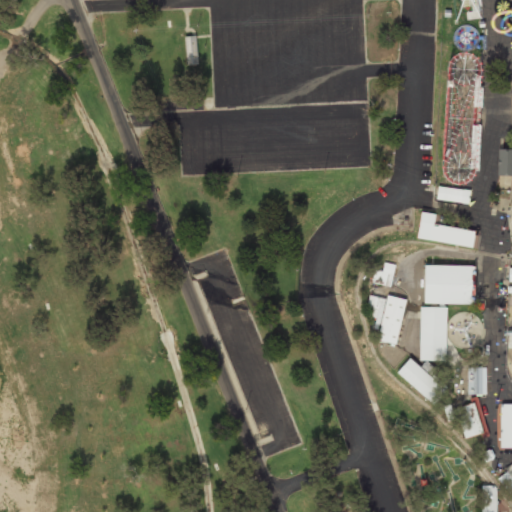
[(186,65),(197,64),(195,36),(184,37),(186,65)]
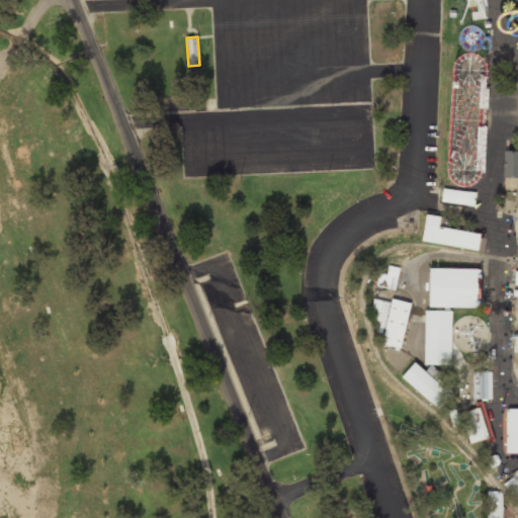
[(502,177),(517,178),(517,151),(504,151),(502,177)]
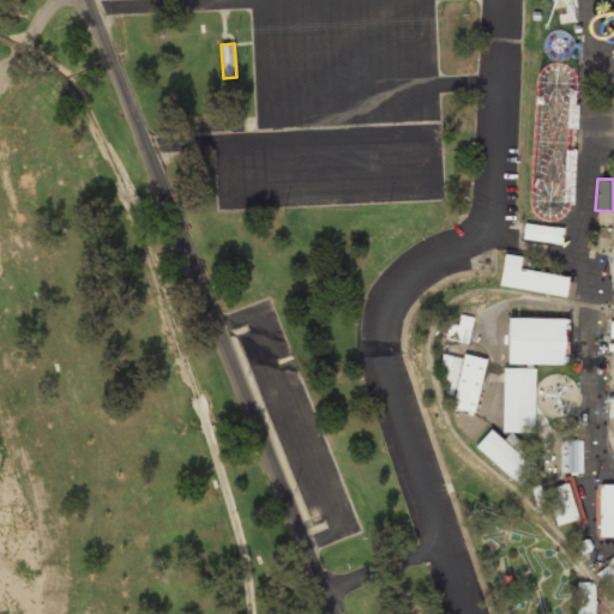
[(524,223),(522,239),(561,245),(564,229),(524,223)]
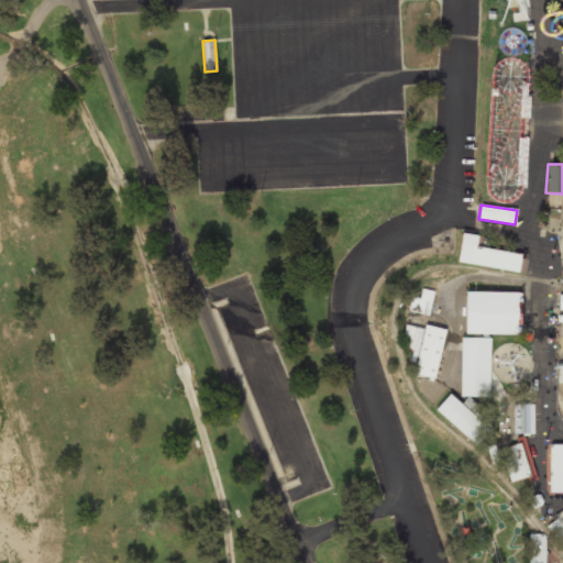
[(462,233),(483,236),(482,246),(527,254),(523,273),(457,262),(462,233)]
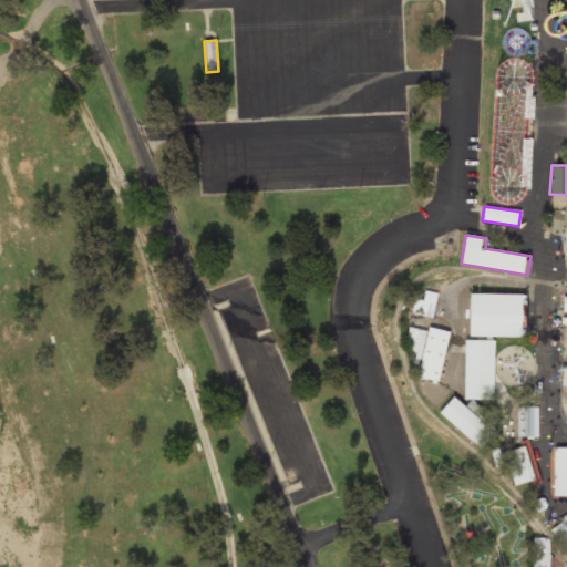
[(423,300),(413,299),(412,313),(433,317),(436,292),(424,291),(423,300)]
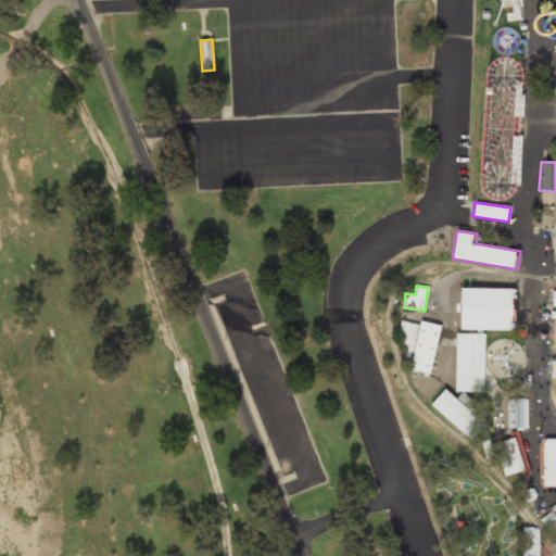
[(460,288),(460,330),(514,331),(515,291),(514,290),(513,289),(460,288)]
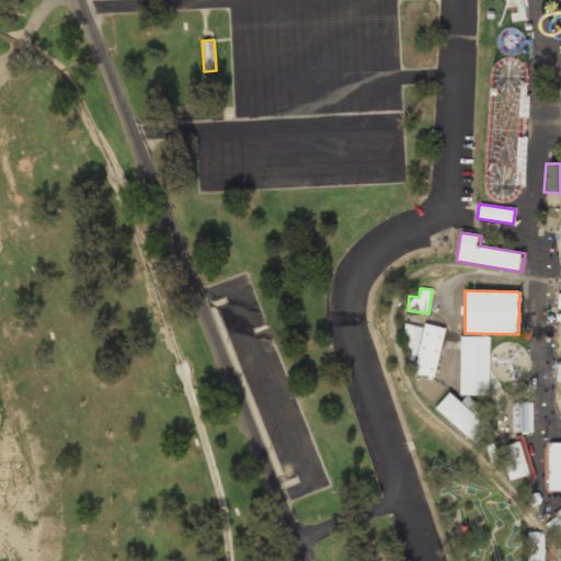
[(412,374),(434,377),(443,328),(423,324),(423,328),(404,323),(400,346),(411,348),(409,361),(414,362),(412,374)]
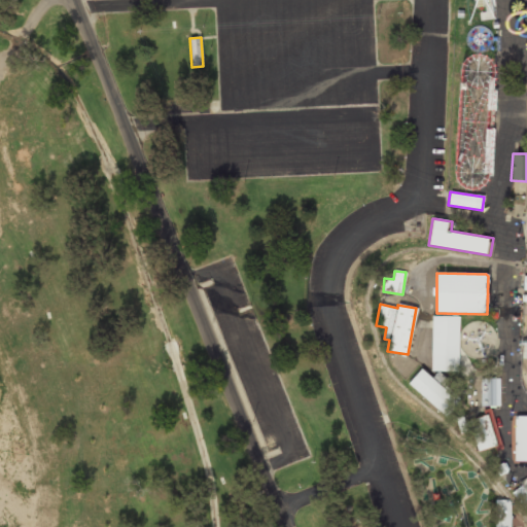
[(431,316),(459,317),(458,372),(430,372),(431,316)]
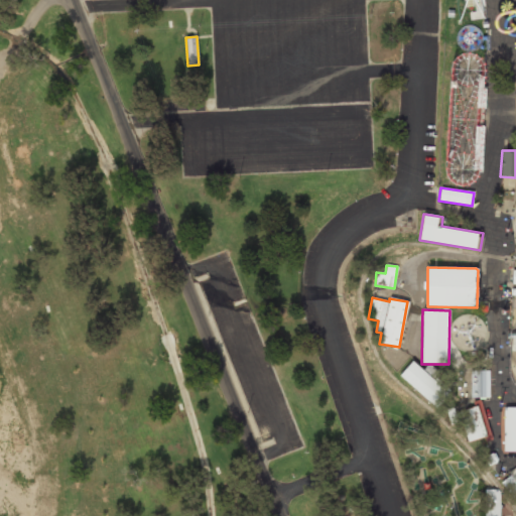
[(399,375),(435,408),(448,394),(412,361),(399,375)]
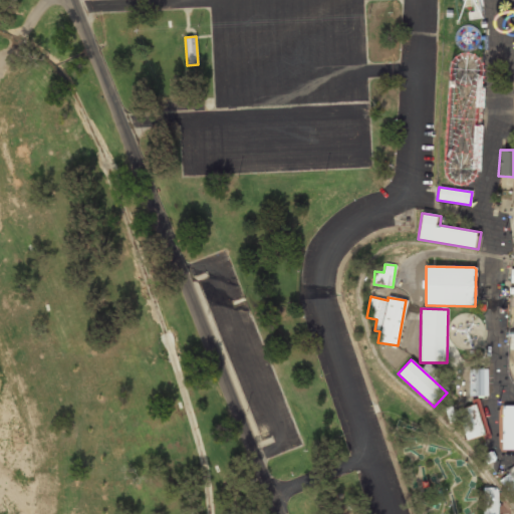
[(487,368),(468,369),(469,396),(487,396),(487,368)]
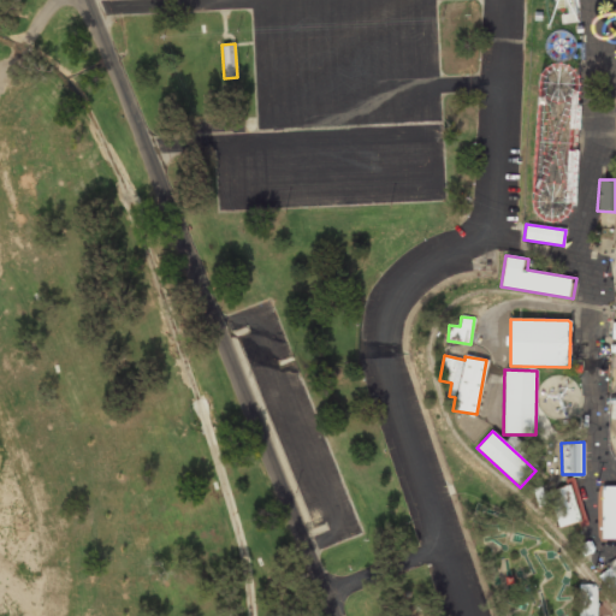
[(546,490),(557,529),(586,521),(574,481),(546,490)]
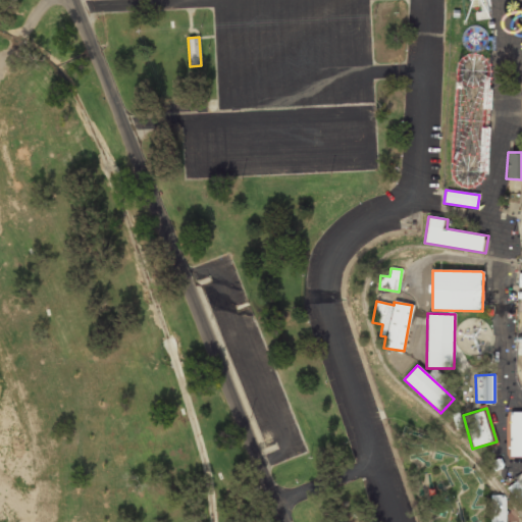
[(505,521),(489,521),(490,496),(506,496),(505,521)]
